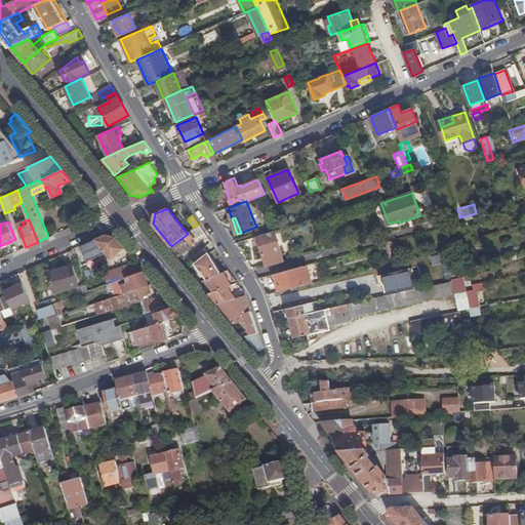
[(194,228),(188,233),(193,238),(202,231),(198,225),(194,228)]
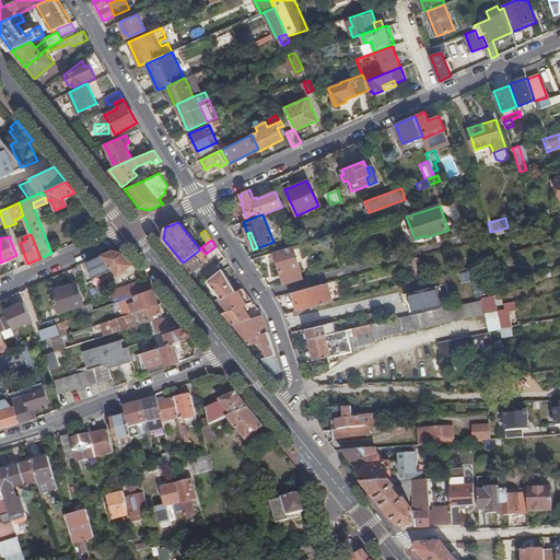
[(307,251),(305,242),(299,244),(275,252),(281,272),(300,267),(295,254),(307,251)]
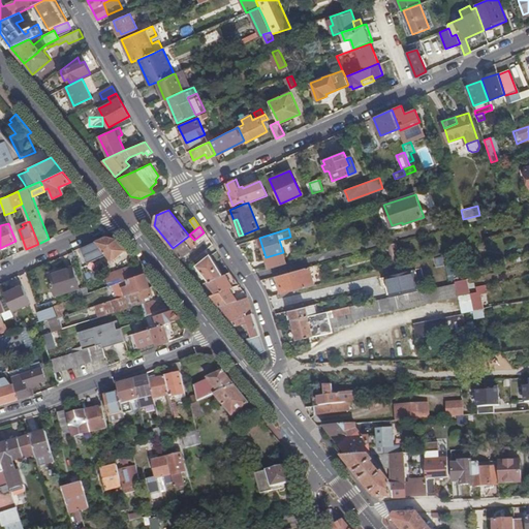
[(189,236),(173,248),(181,257),(197,243),(196,243),(206,236),(204,232),(194,240),(189,235),(189,236)]
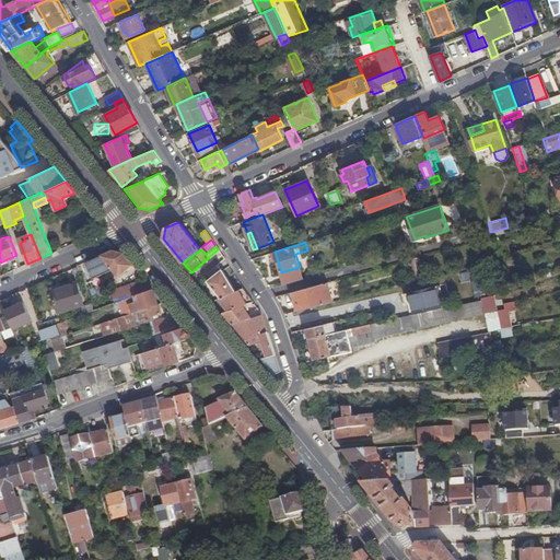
[(113,251),(85,263),(89,272),(107,265),(111,268),(108,270),(109,272),(112,270),(117,277),(132,266),(124,254),(113,251)]
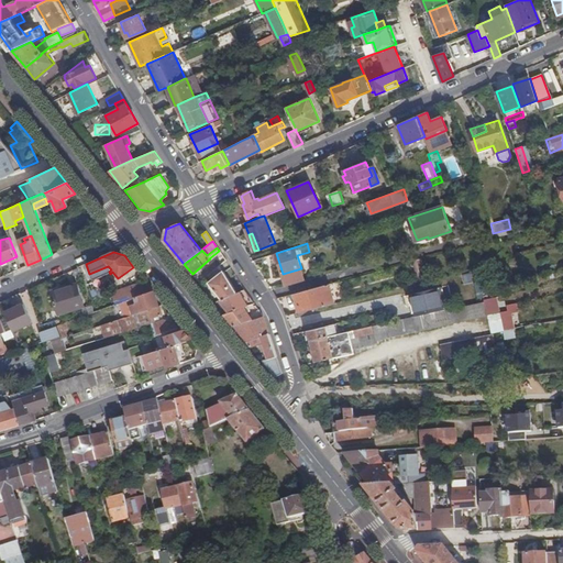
[(428,280),(421,258),(415,260),(420,282),(428,280)]
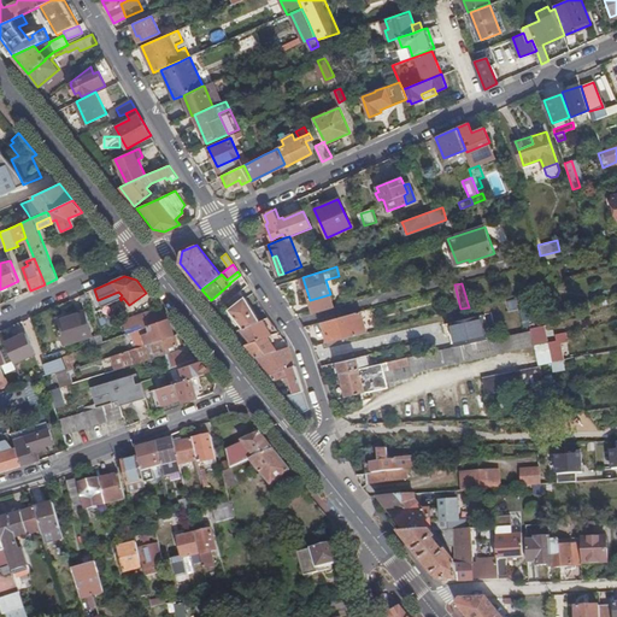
[(240,291),(225,304),(230,310),(229,310),(244,328),(260,321),(240,291)]
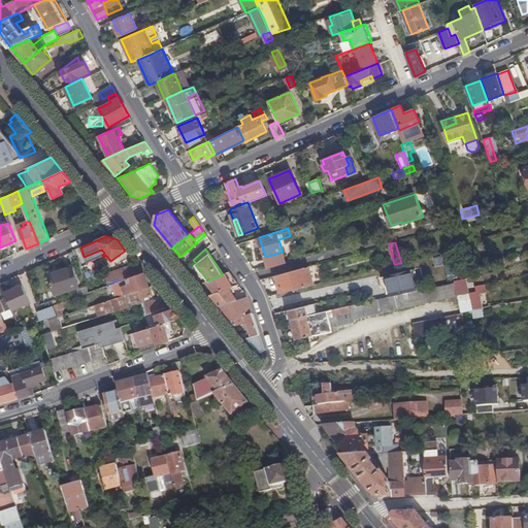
[(447,251),(450,260),(453,271),(459,270),(454,250),(447,251)]
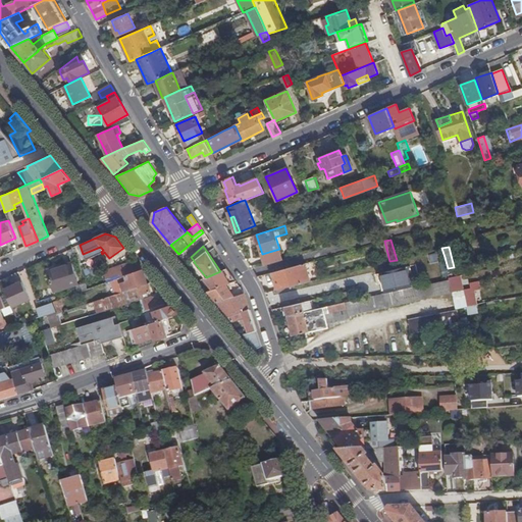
[(142,270),(135,261),(103,272),(106,283),(125,276),(142,270)]
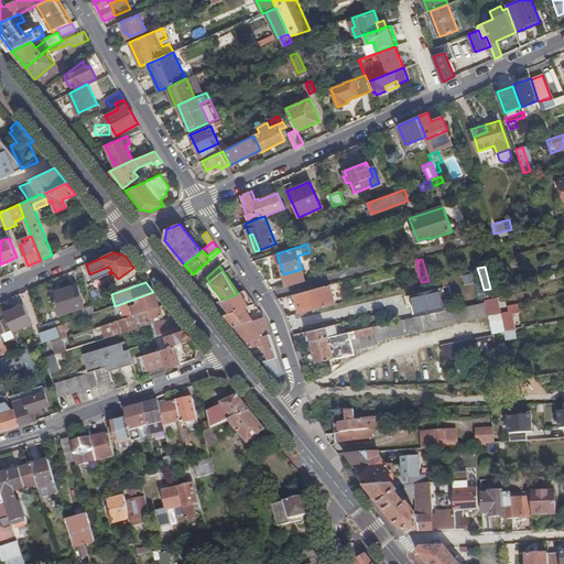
[(77,284),(66,286),(67,291),(52,295),(58,315),(84,307),(77,284)]
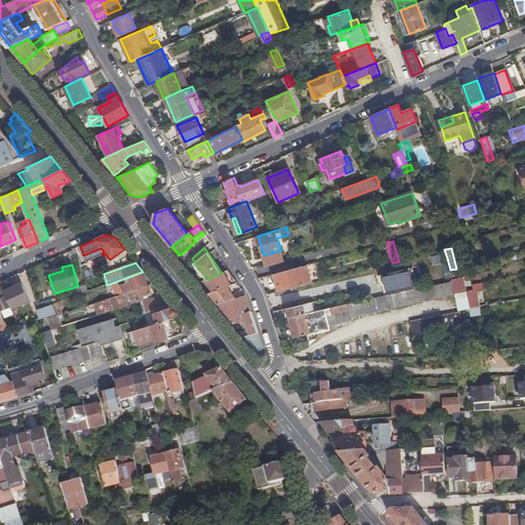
[(307,265),(275,274),(280,291),(312,283),(307,265)]
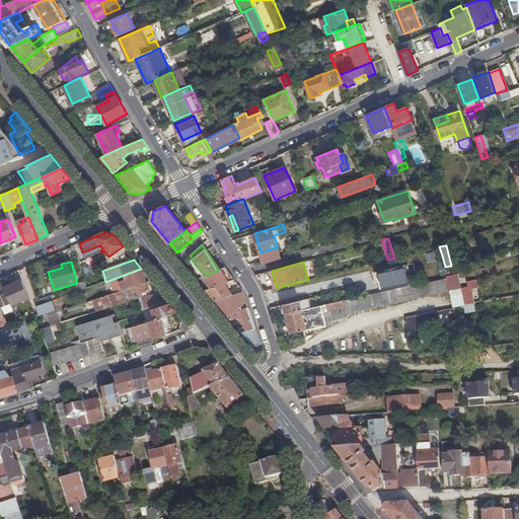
[(403,265),(381,271),(382,279),(381,279),(384,291),(409,286),(403,265)]
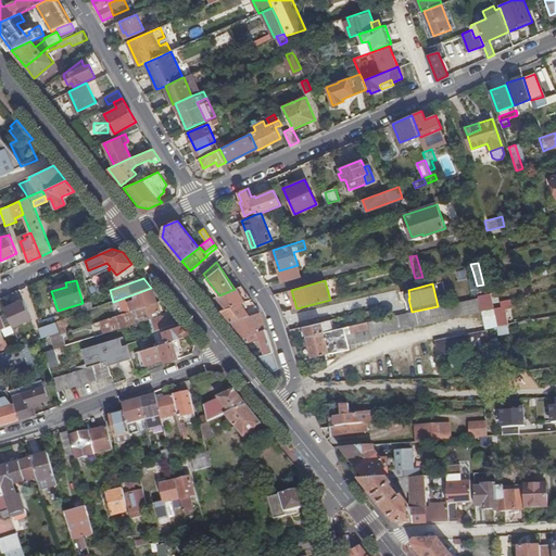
[(235,289),(219,295),(229,307),(249,301),(251,300),(242,286),(235,289)]
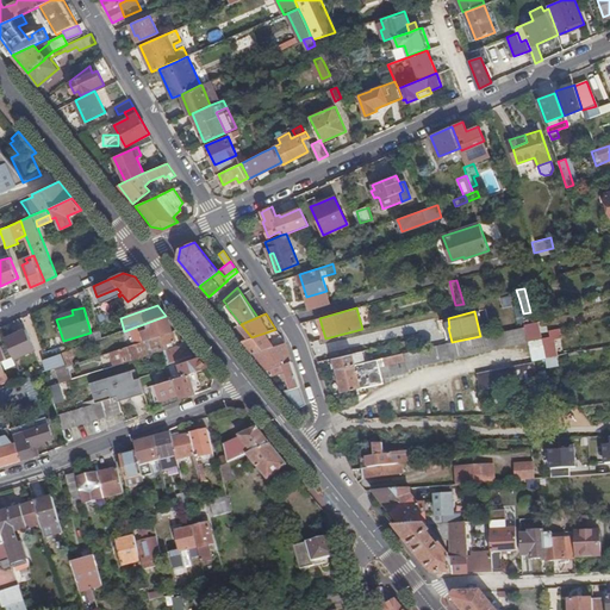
[(167,317),(166,316),(147,323),(149,328),(134,334),(137,343),(144,341),(149,340),(172,331),(167,317)]
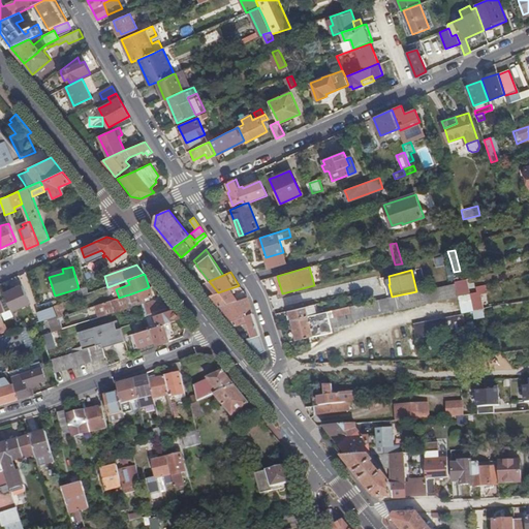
[(456,281),(456,282),(459,296),(468,293),(465,279),(456,281)]
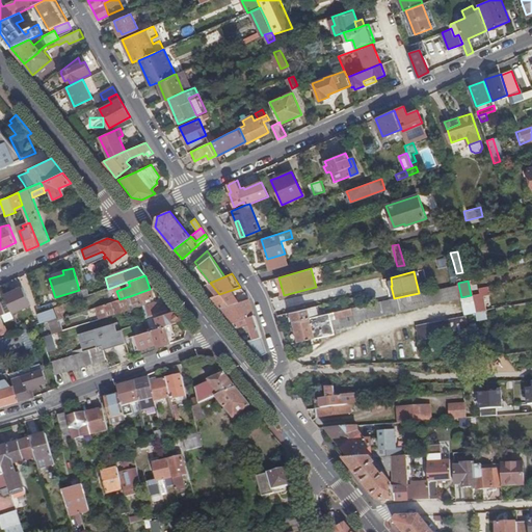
[(419,293),(394,298),(368,304),(317,316),(311,318),(293,321),(298,342),(315,338),(314,333),(316,333),(317,337),(334,334),(333,328),(355,323),(354,321),(390,313),(449,299),(461,297),(458,284),(419,293)]
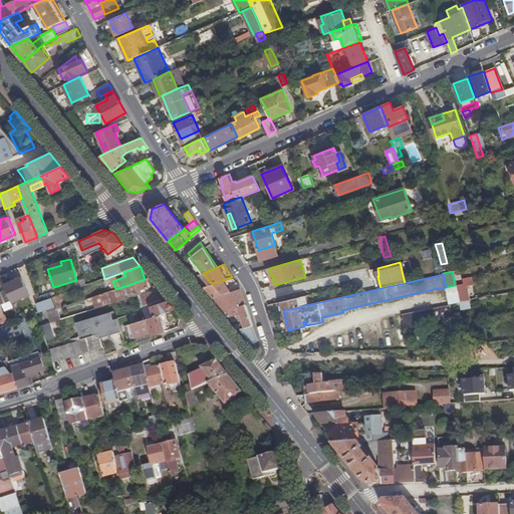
[(457,285),(461,301),(469,299),(467,285),(472,284),(471,276),(463,278),(464,284),(457,285)]
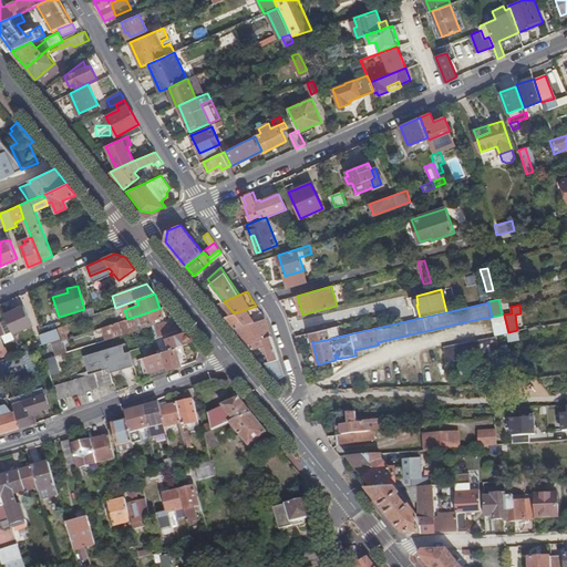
[(234,313),(226,316),(236,329),(254,323),(247,311),(254,309),(254,307),(234,313)]
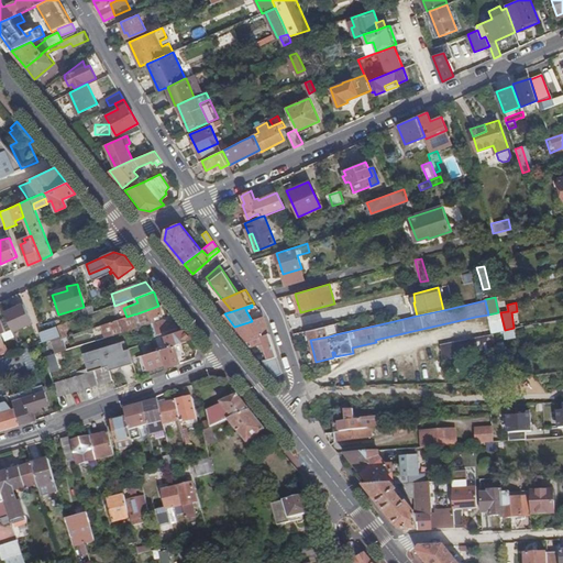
[(18,307),(4,312),(13,330),(32,322),(24,306),(19,309),(18,307)]
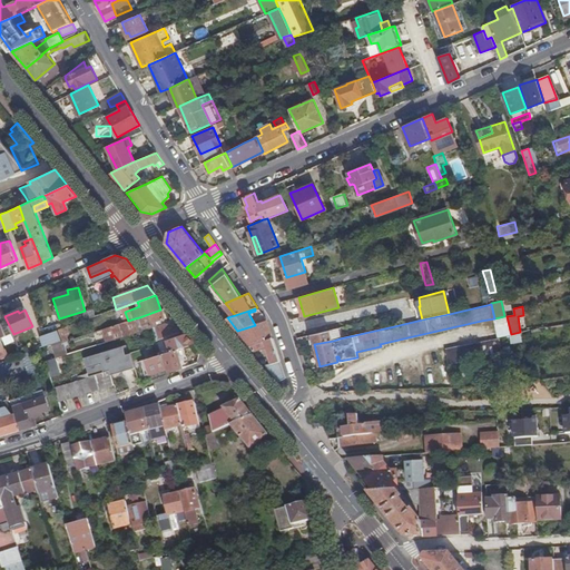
[(164,320),(160,310),(139,317),(144,328),(157,324),(156,322),(164,320)]
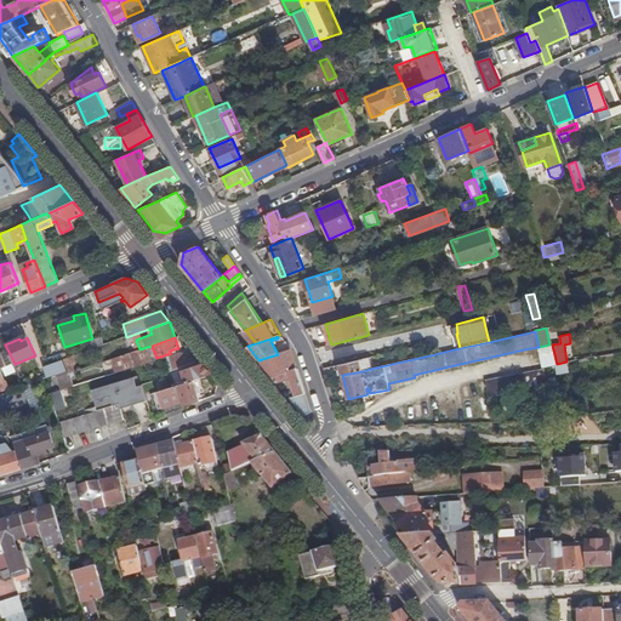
[(290,349),(285,342),(278,347),(281,353),(290,349)]
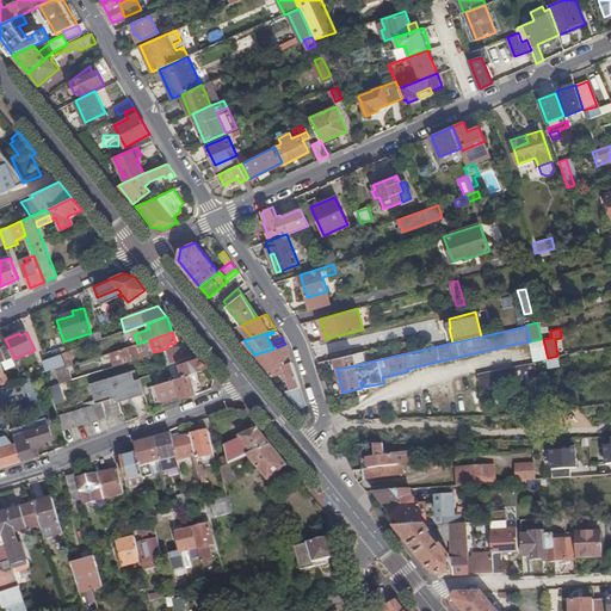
[(541,339),(530,341),(535,359),(536,360),(548,358),(543,339),(541,339)]
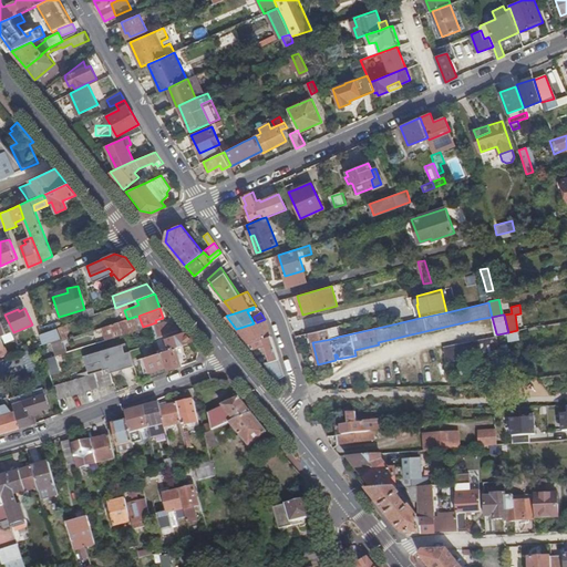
[(134,317),(127,319),(102,327),(106,340),(138,330),(134,317)]
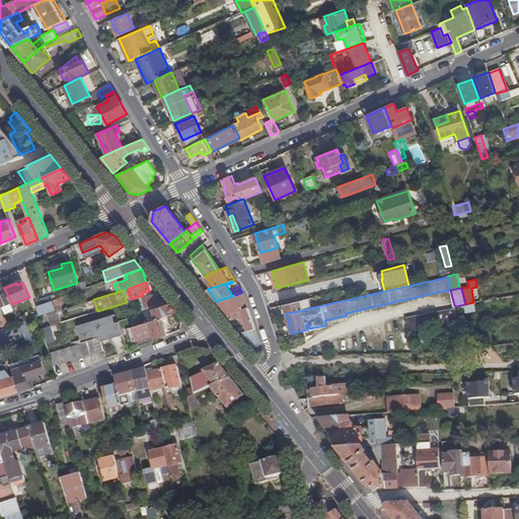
[(450,290),(438,292),(442,310),(455,308),(455,306),(454,305),(450,290)]
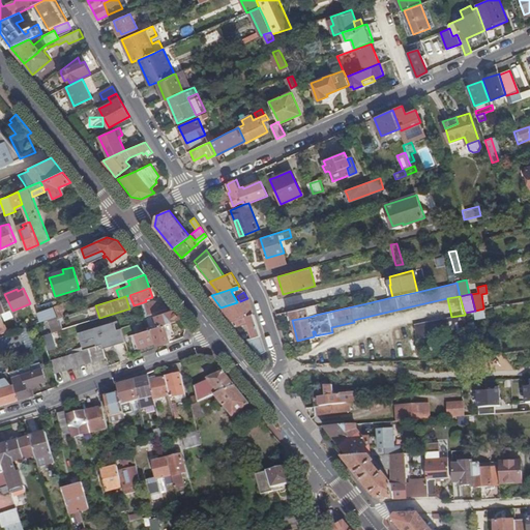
[(237,302),(221,307),(232,321),(254,314),(247,298),(240,301),(237,302)]
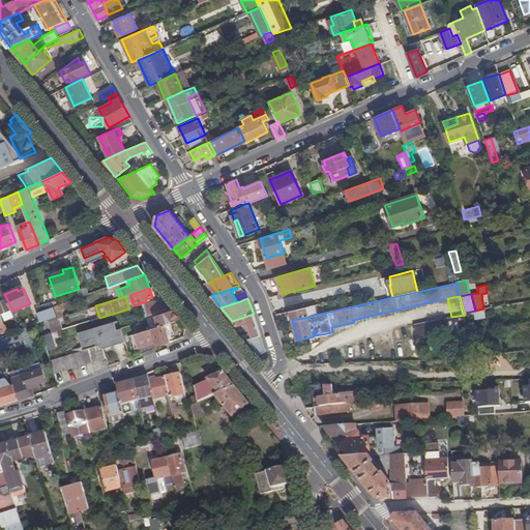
[(145,317),(167,308),(163,302),(160,302),(154,301),(142,304),(145,317)]
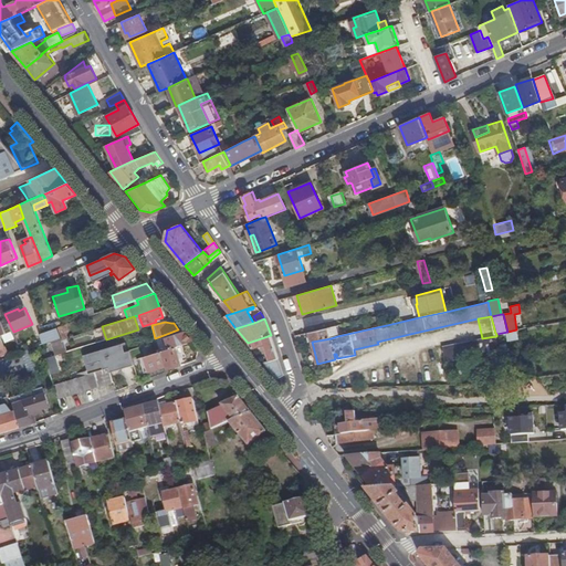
[(334,326),(327,327),(331,338),(337,336),(334,326)]
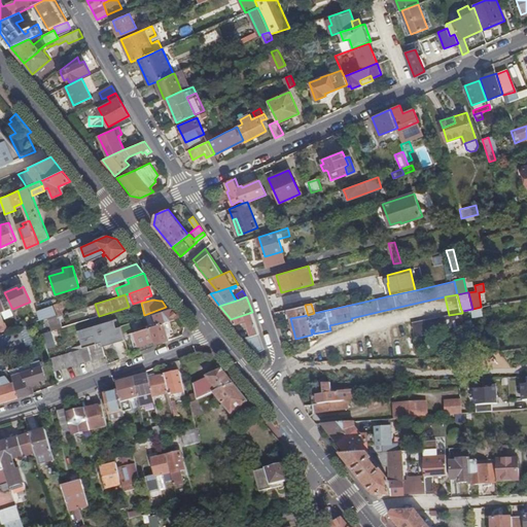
[(54,305),(38,310),(41,319),(48,317),(58,315),(54,305)]
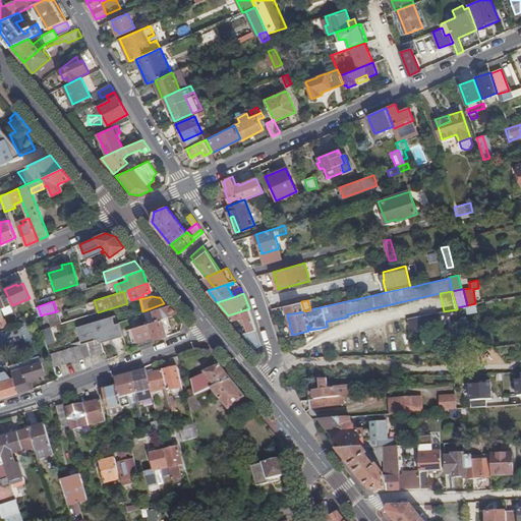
[(301,301),(285,305),(287,314),(304,311),(301,301)]
